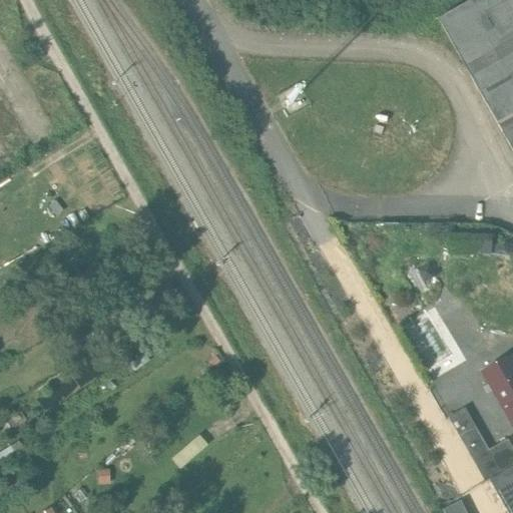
[(512,0),(474,0),(442,18),(512,147),(512,0)]
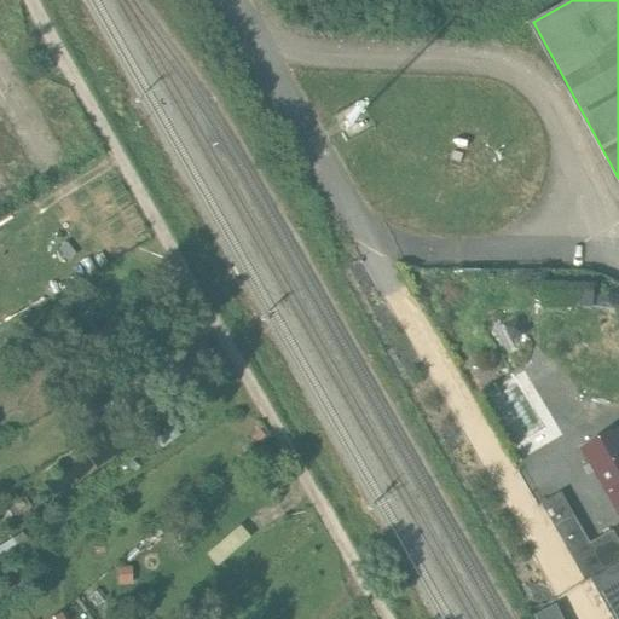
[(618,312),(618,298),(593,295),(593,307),(618,312)]
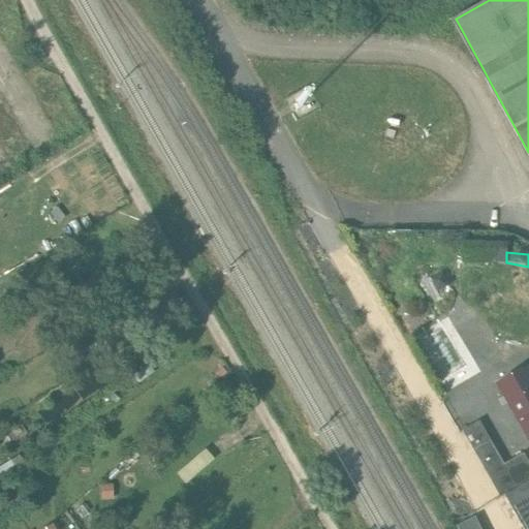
[(472,324),(468,343),(488,348),(493,330),(472,324)]
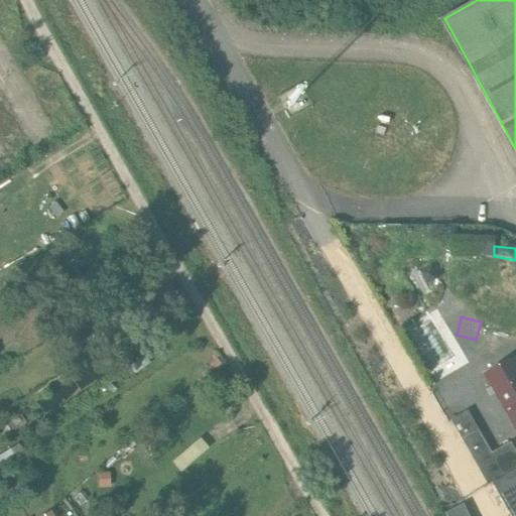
[(515,360),(487,376),(515,426),(515,360)]
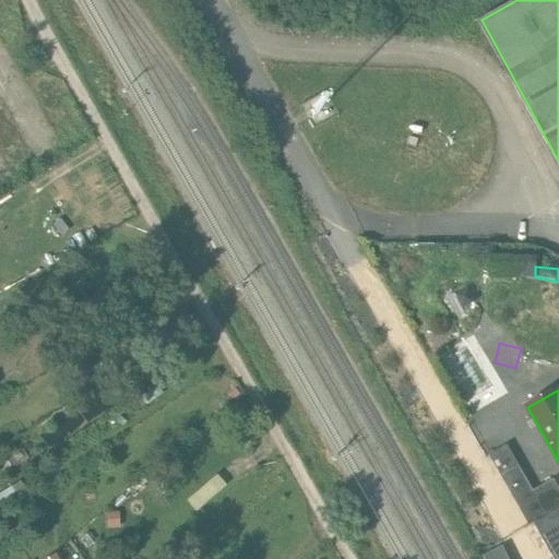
[(535,523),(558,510),(558,487),(555,480),(534,492),(508,445),(489,456),(530,527),(535,523)]
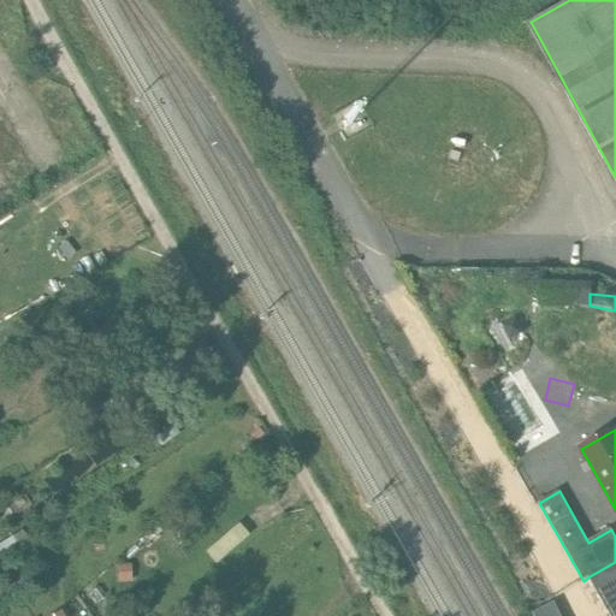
[(9,540),(18,557),(31,550),(21,533),(9,540)]
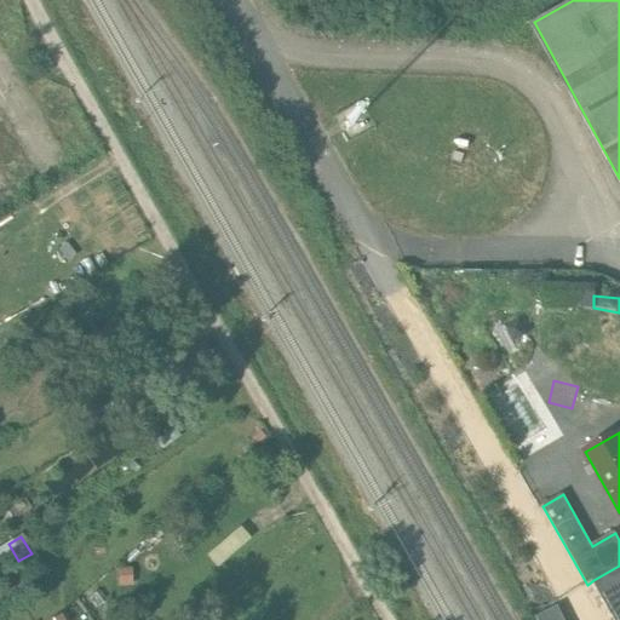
[(0,572),(18,561),(9,544),(0,549),(0,572)]
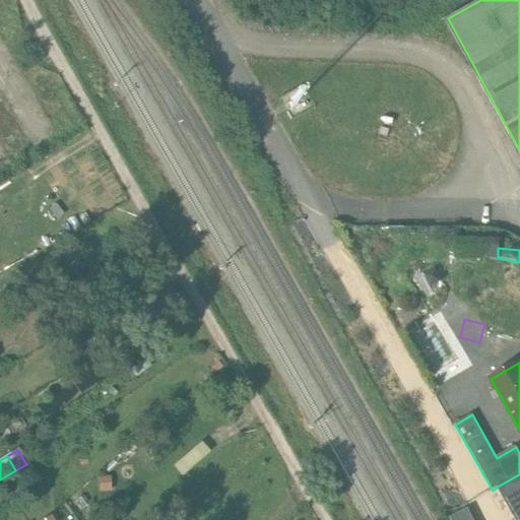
[(519,519),(519,474),(498,486),(517,519),(519,519)]
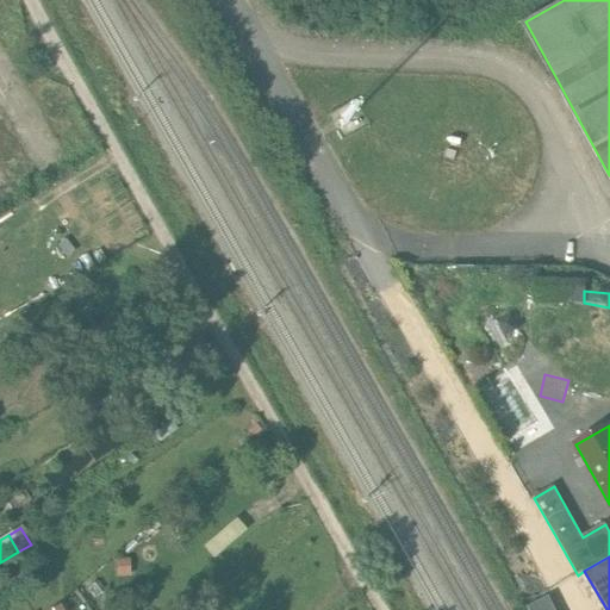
[(528,601),(530,609),(554,609),(549,593),(528,601)]
